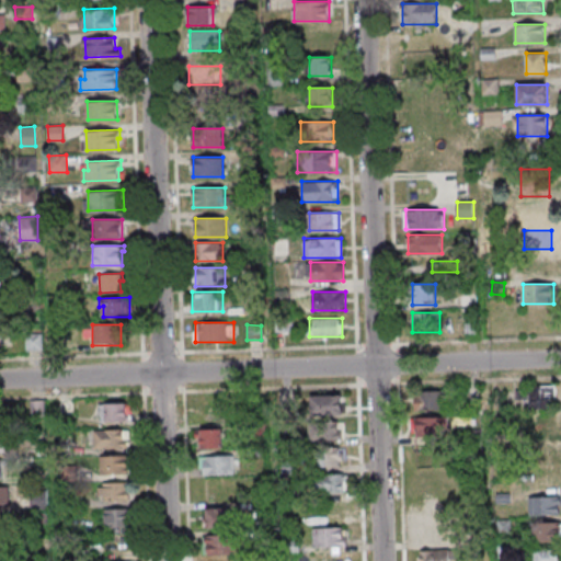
[(42,351),(42,334),(26,334),(26,351),(42,351)]
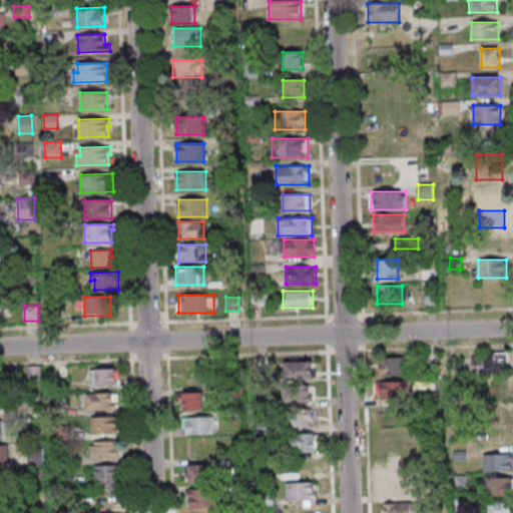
[(483,366),(483,375),(506,375),(506,354),(475,354),(475,366),(483,366)]
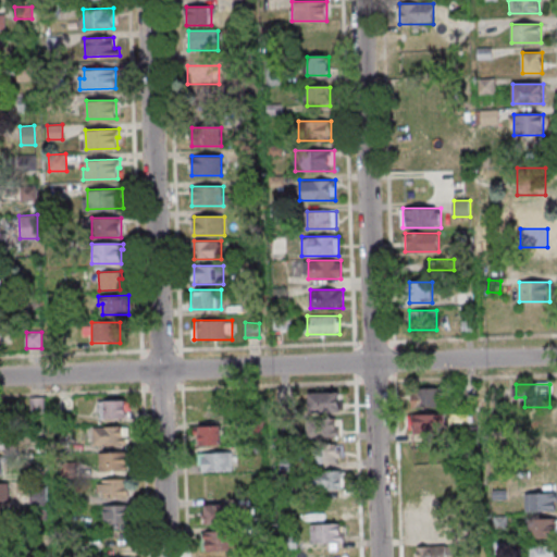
[(411,390),(411,406),(442,406),(442,390),(411,390)]
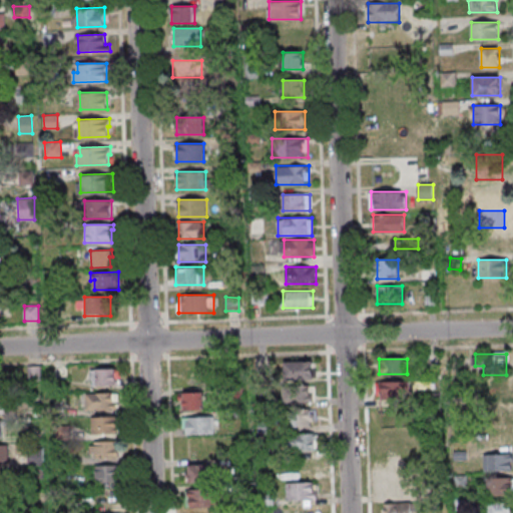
[(284,362),(284,378),(314,378),(314,362),(284,362)]
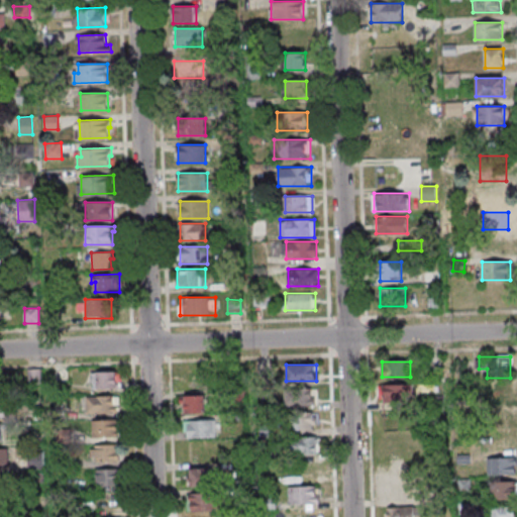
[(93,372),(93,390),(117,390),(117,372),(93,372)]
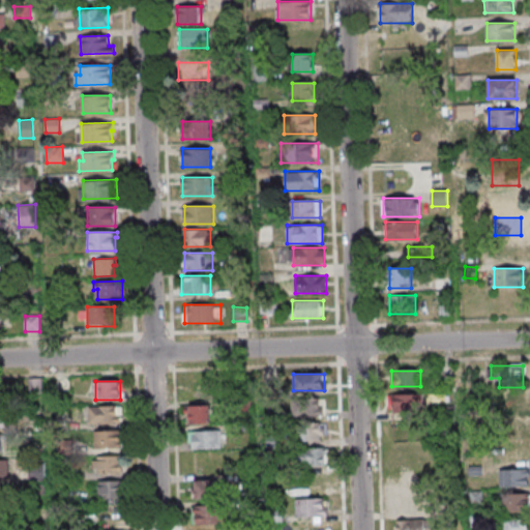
[(0,405),(8,405),(8,386),(0,386),(0,405)]
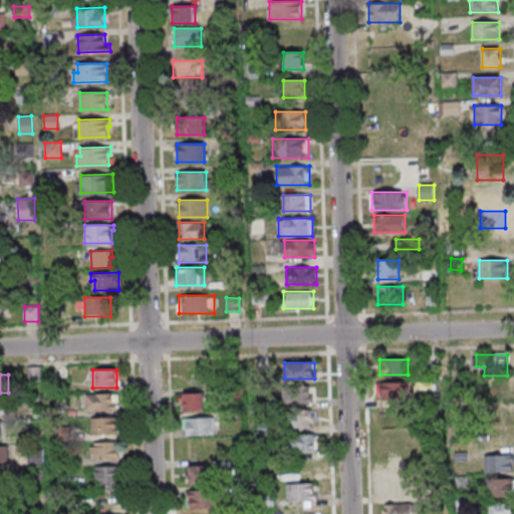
[(379,382),(379,401),(411,401),(411,382),(379,382)]
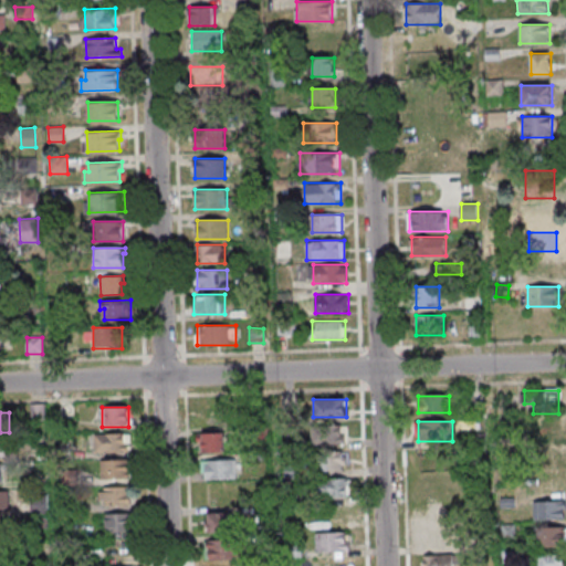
[(531,440),(562,440),(562,421),(531,421),(531,440)]
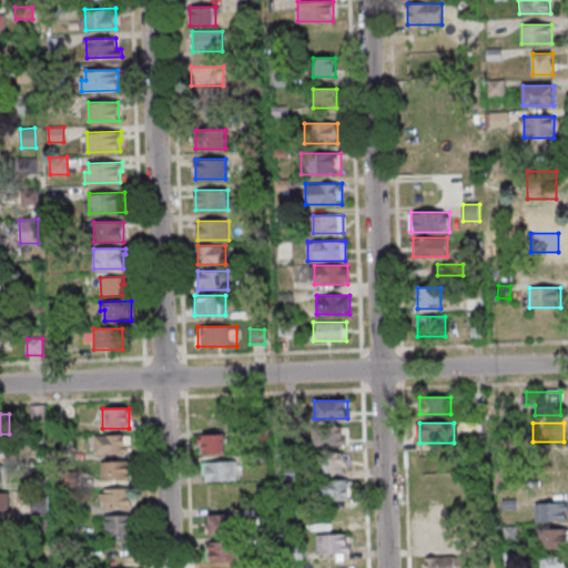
[(318,444),(346,444),(346,433),(318,433),(318,444)]
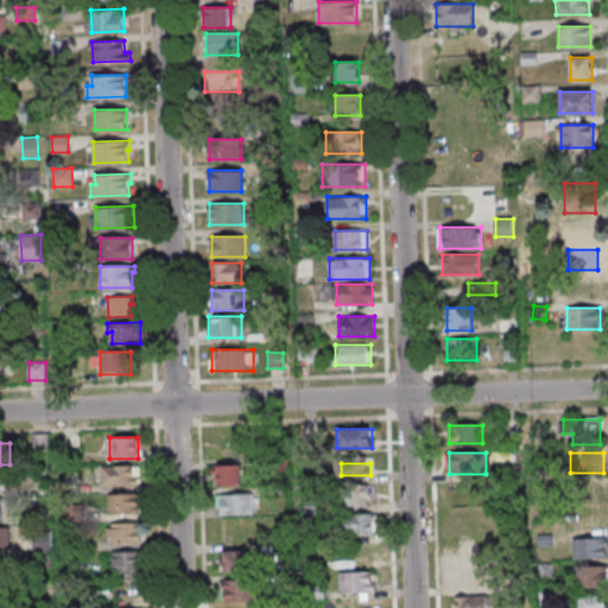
[(241,486),(241,464),(213,464),(213,486),(241,486)]
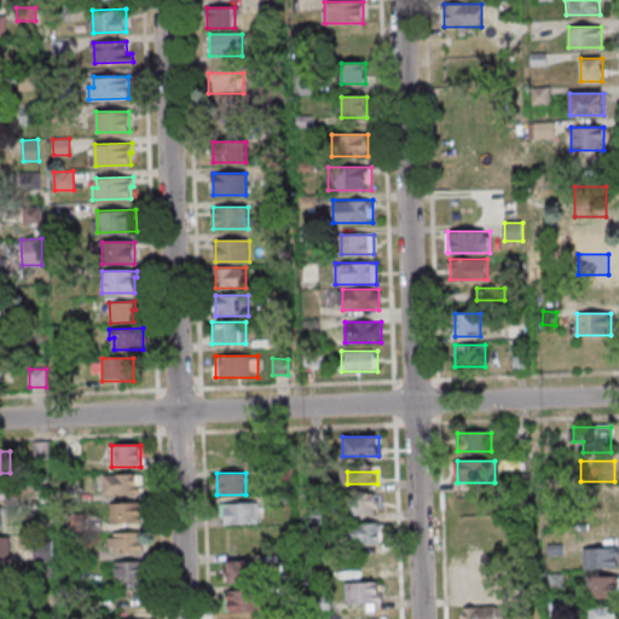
[(104,496),(142,496),(142,474),(104,474),(104,496)]
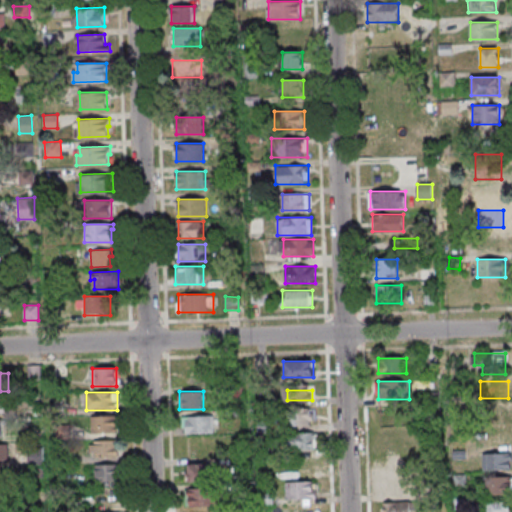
[(488,421),(509,421),(509,407),(488,407),(488,421)]
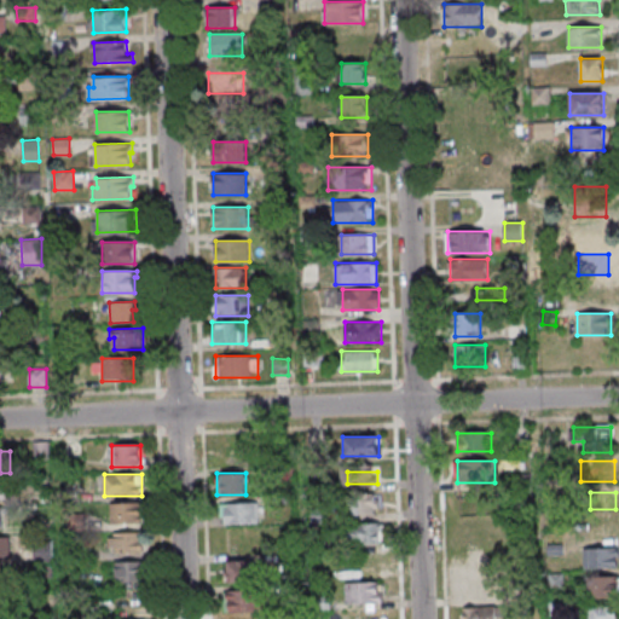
[(379,516),(379,496),(346,496),(346,516),(379,516)]
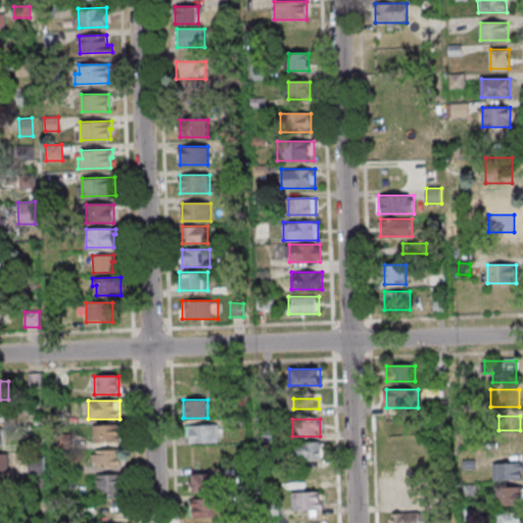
[(121,425),(93,425),(93,443),(121,443),(121,425)]
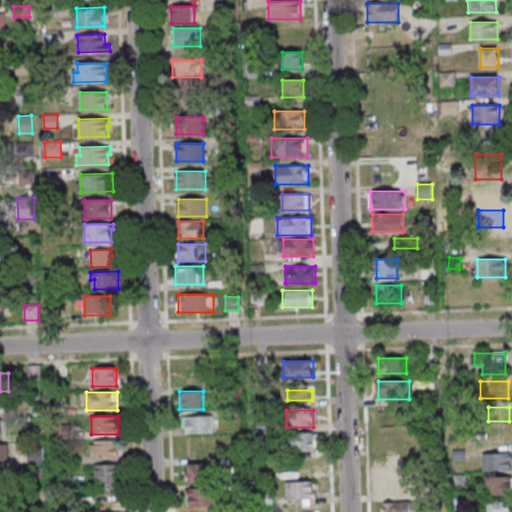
[(213,433),(213,416),(184,416),(184,433),(213,433)]
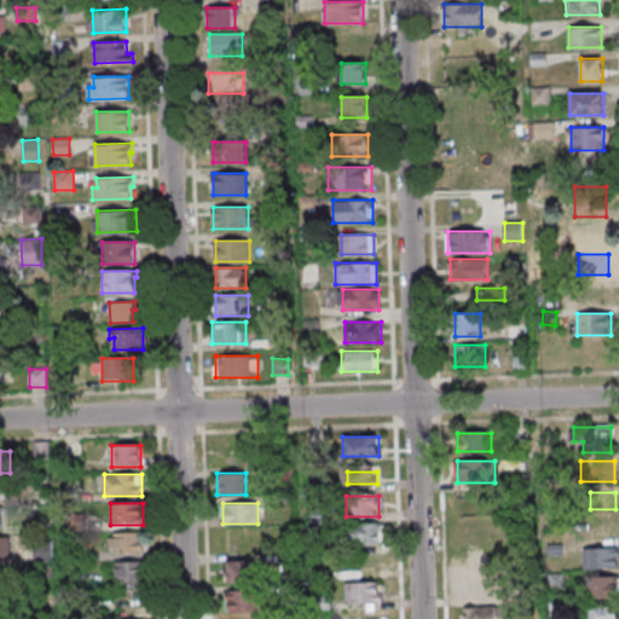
[(590,541),(617,541),(617,520),(590,520),(590,541)]
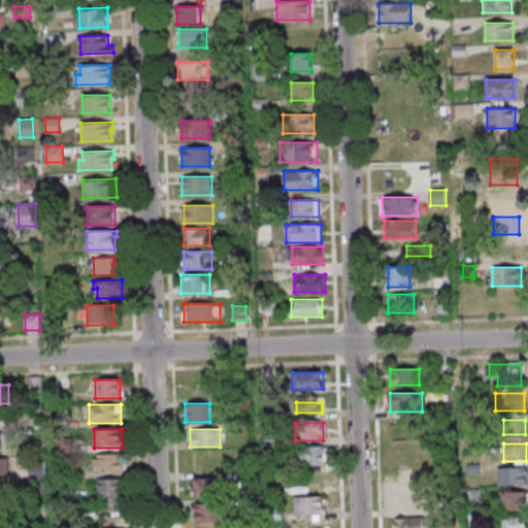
[(325,448),(294,448),(294,465),(325,465),(325,448)]
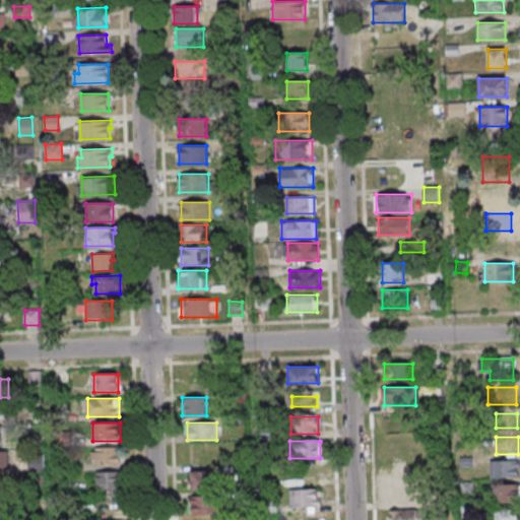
[(120,464),(120,447),(92,447),(92,464),(120,464)]
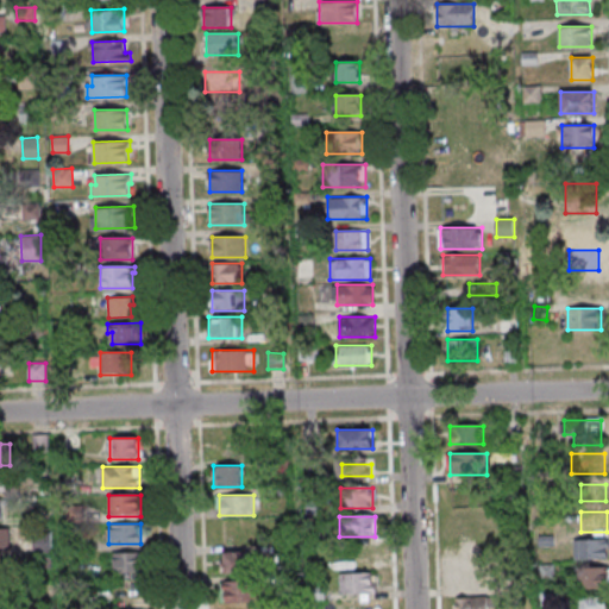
[(0,550),(10,551),(10,528),(0,527),(0,550)]
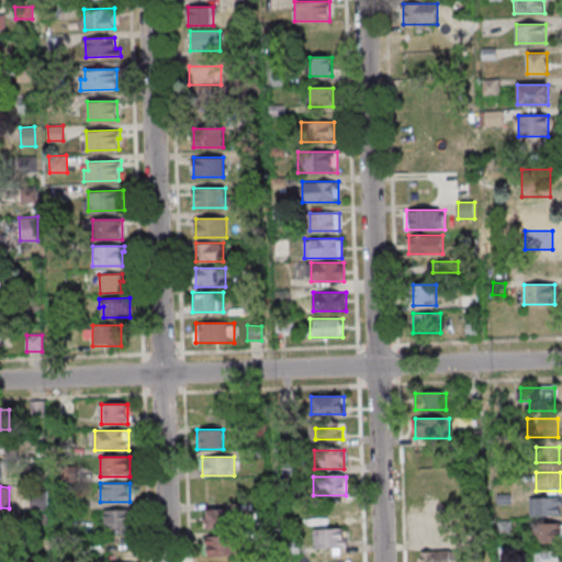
[(561,516),(561,498),(530,498),(530,516),(561,516)]
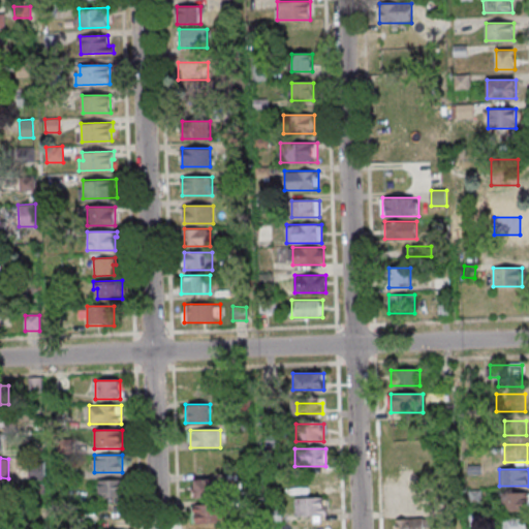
[(214,497),(214,478),(193,478),(193,497),(214,497)]
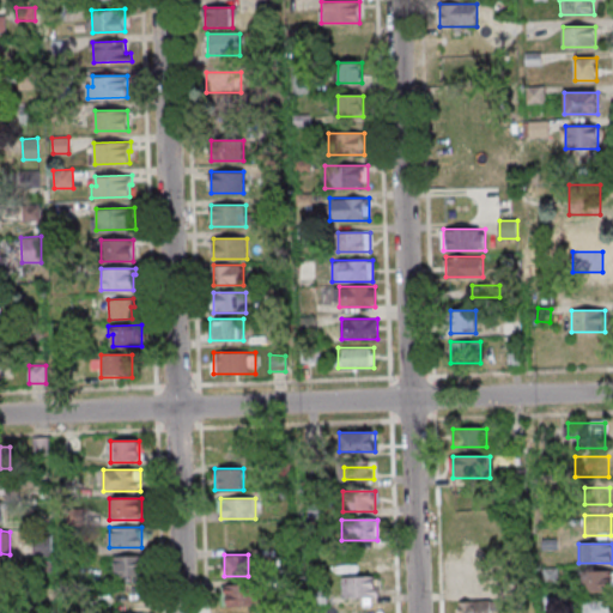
[(114,576),(145,576),(145,556),(114,556),(114,576)]
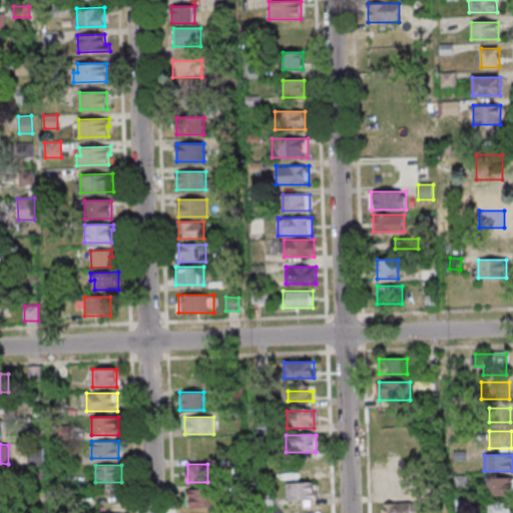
[(512,478),(485,479),(485,497),(512,496),(512,478)]
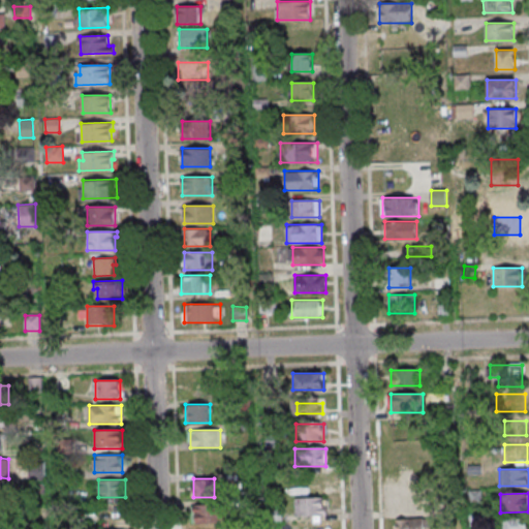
[(395,494),(395,512),(416,512),(416,494),(395,494)]
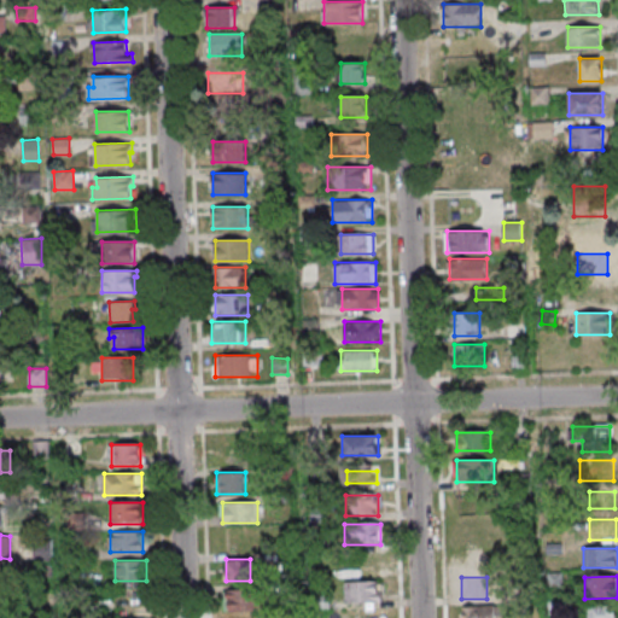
[(380,602),(380,581),(345,581),(345,602),(380,602)]
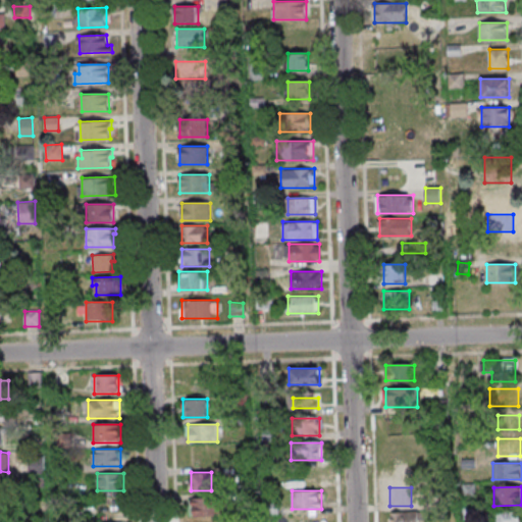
[(223,516),(223,499),(191,499),(191,516),(223,516)]
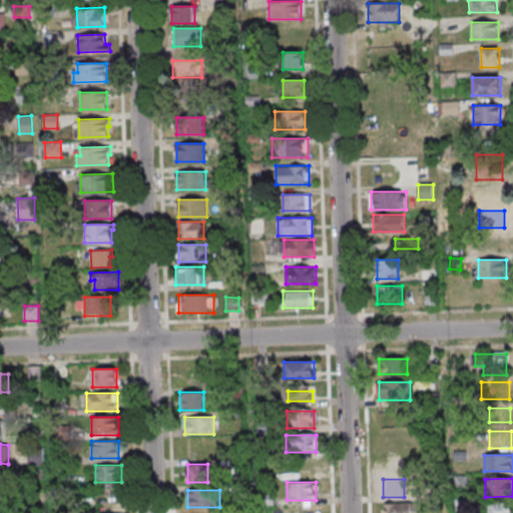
[(384,503),(383,512),(413,512),(413,503),(384,503)]
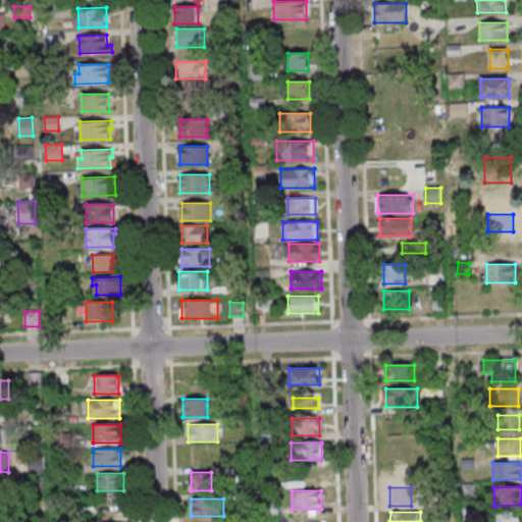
[(521,521),(521,512),(493,512),(493,521),(521,521)]
